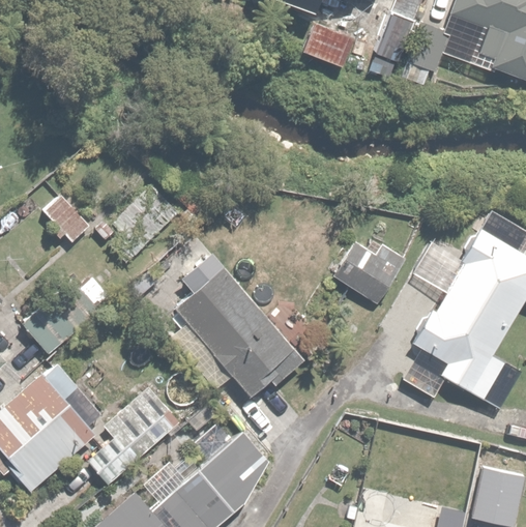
[(270,0),(314,18),(321,0),(366,0),(374,3),(375,0),(270,0)]
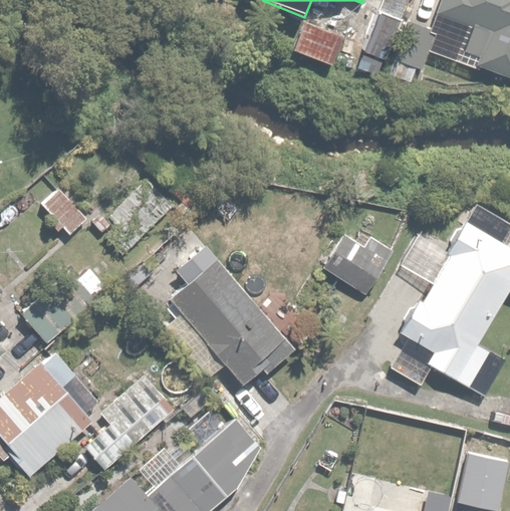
[(417,7),(398,0),(384,0),(365,47),(428,72),(443,34),(411,22),(417,7)]
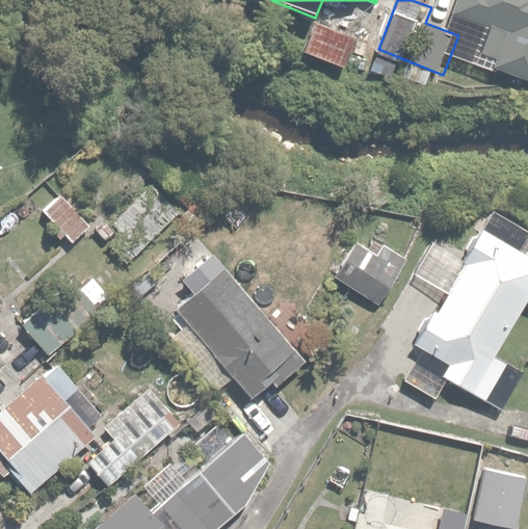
[(527,0),(460,0),(455,20),(492,31),(483,57),(499,62),(496,71),(527,80),(527,0)]
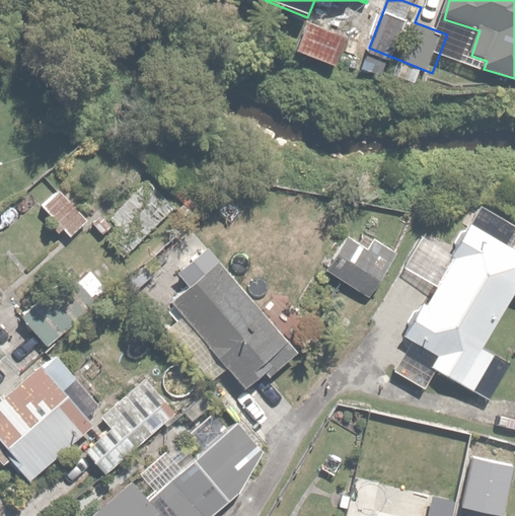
[(345,37),(310,22),(298,52),(333,66),(345,37)]
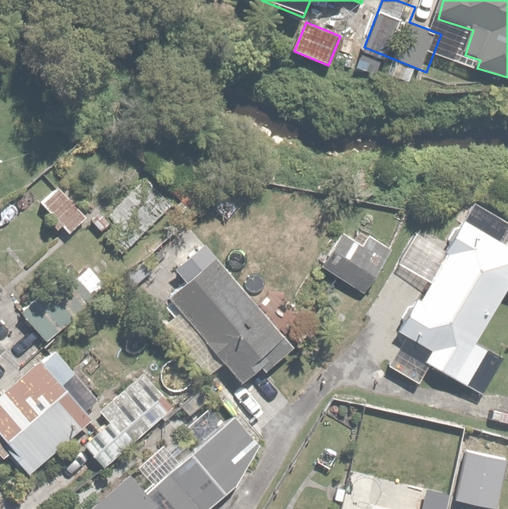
[(69,232),(87,216),(52,179),(34,195),(55,218),(50,223),(59,233),(65,228),(69,232)]
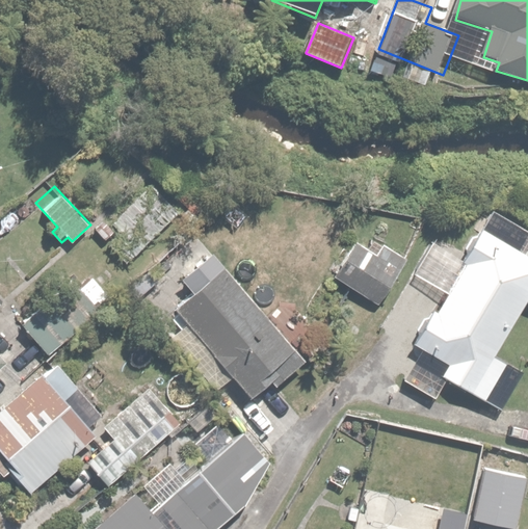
[(121,235),(110,246),(132,266),(181,213),(154,188),(115,230),(121,235)]
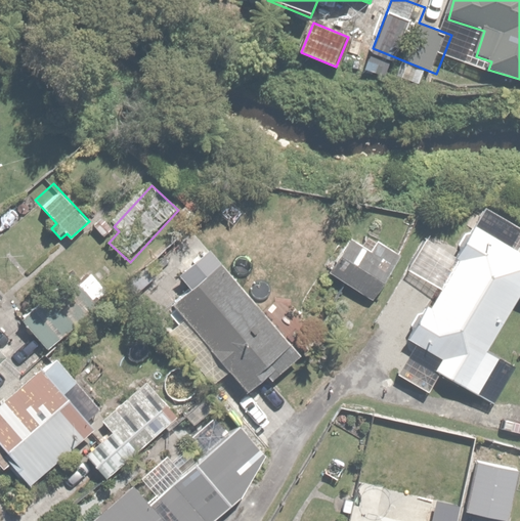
[(519,245),(515,252),(478,227),(448,271),(455,275),(431,309),(425,306),(403,338),(434,358),(429,366),(480,401),(505,363),(485,350),(519,301),(519,245)]
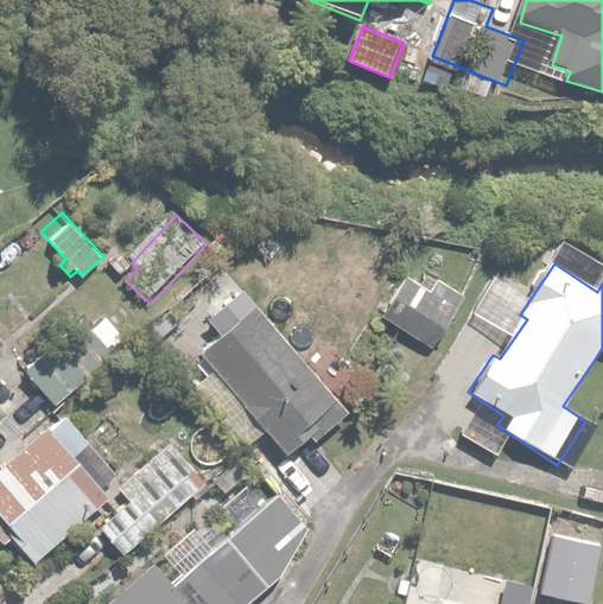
[(410,275),(380,317),(429,351),(467,299),(438,279),(430,290),(410,275)]
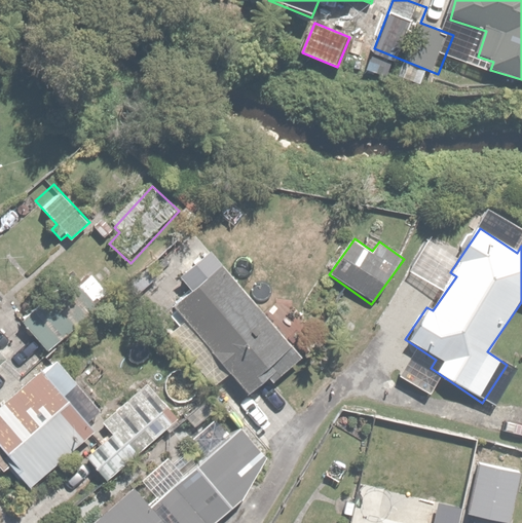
[(294,356),(214,262),(184,287),(190,294),(172,310),(186,327),(172,339),(214,387),(231,372),(249,393),(294,356)]
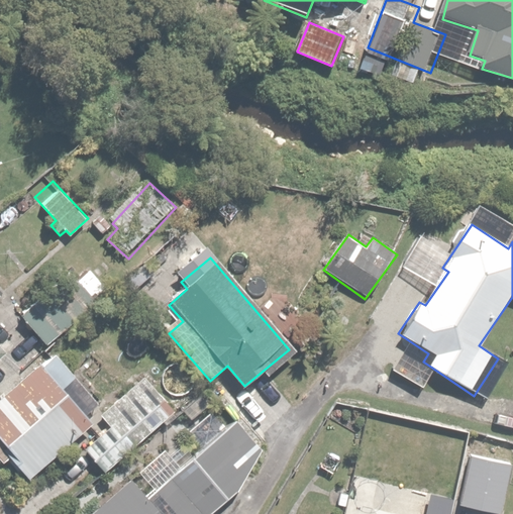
[(49,345),(109,289),(92,271),(55,306),(44,295),(21,317),(49,345)]
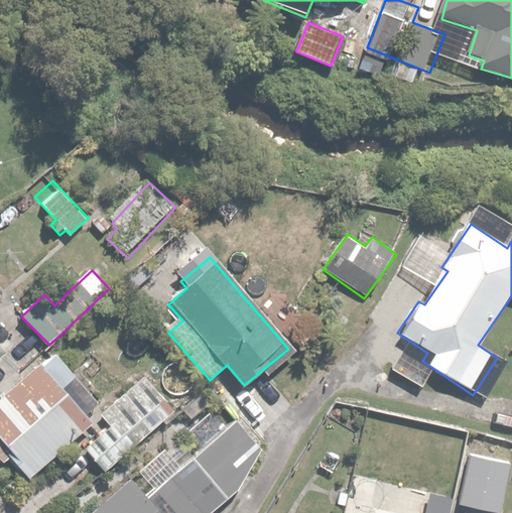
[(101,403),(56,352),(0,399),(0,461),(5,468),(13,461),(32,483),(97,426),(87,415),(101,403)]
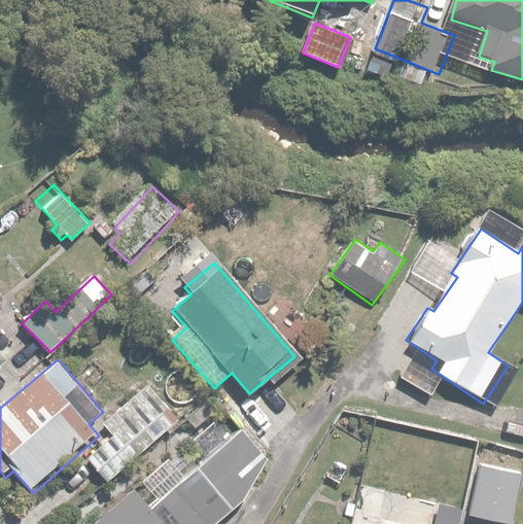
[(172,424),(140,389),(103,422),(114,433),(86,458),(107,482),(172,424)]
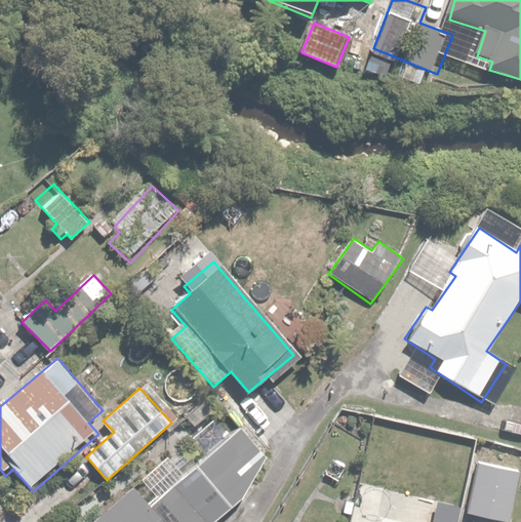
[(239,427),(191,470),(149,509),(131,489),(94,521),(212,521),(227,510),(261,478),(252,469),(267,456),(239,427)]
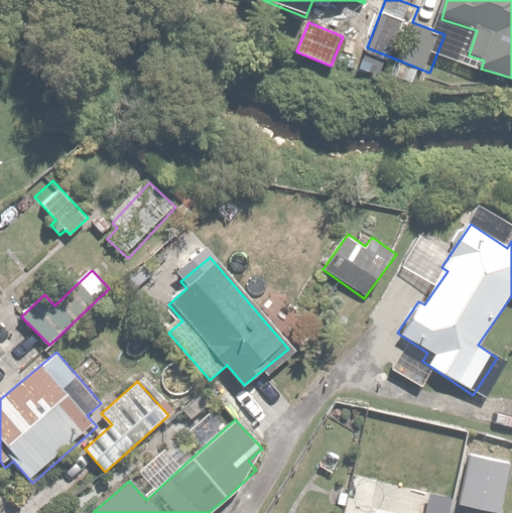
[(509,467),(474,459),(463,506),(489,512),(498,512),(509,467)]
